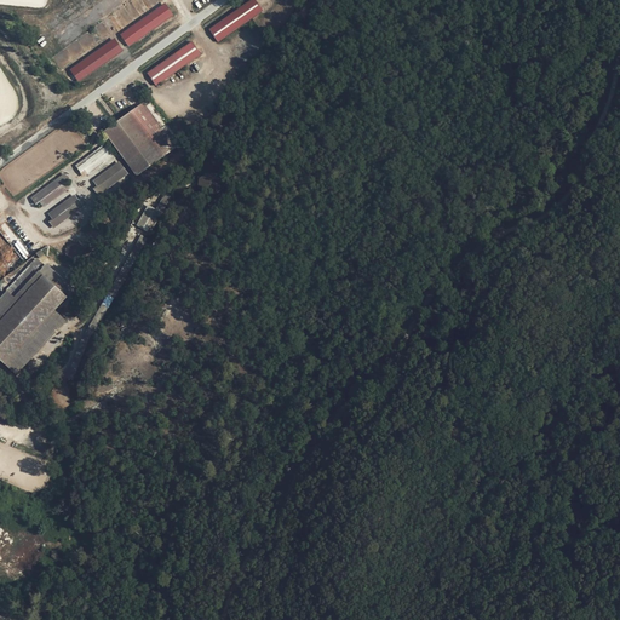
[(256,0),(251,0),(208,29),(218,42),(246,23),(264,11),(256,0)]
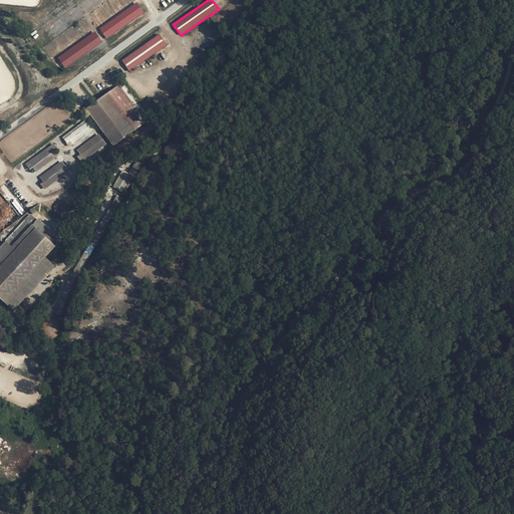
[(137,3),(99,28),(105,38),(144,12),(137,3)]
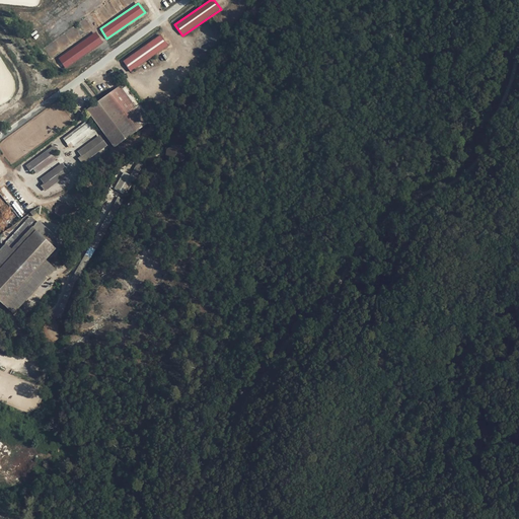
[(58,55),(65,64),(100,44),(94,31),(58,55)]
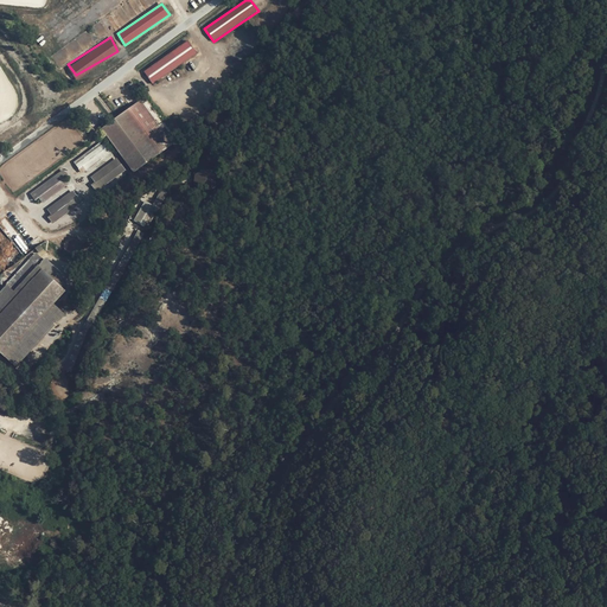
[(186,40),(142,71),(152,83),(197,53),(186,40)]
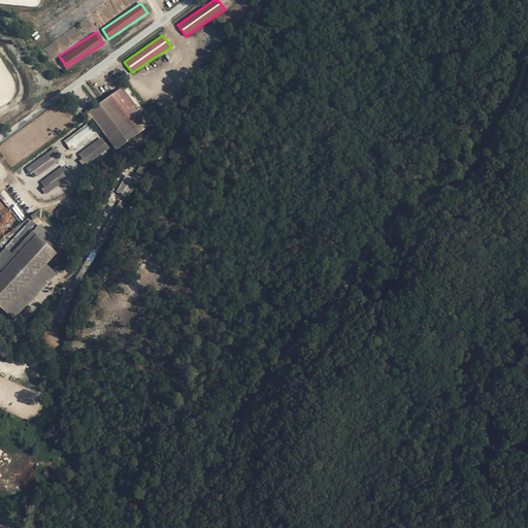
[(151,126),(122,88),(111,95),(139,133),(151,126)]
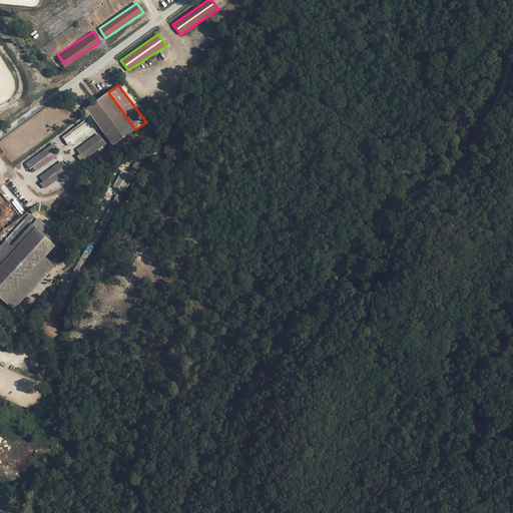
[(106,93),(86,109),(112,144),(134,131),(106,93)]
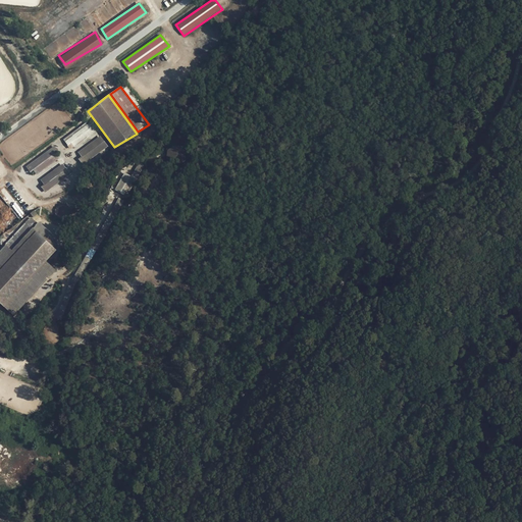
[(88,122),(64,142),(67,147),(70,145),(73,148),(95,131),(88,122)]
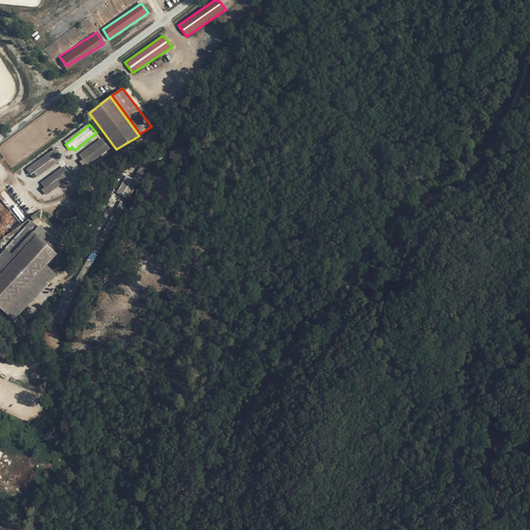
[(101,140),(81,156),(84,160),(81,163),(84,167),(109,148),(101,140)]
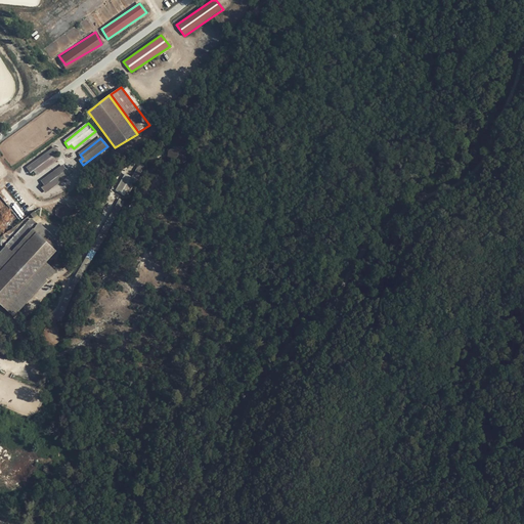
[(168,147),(168,160),(186,159),(186,147),(168,147)]
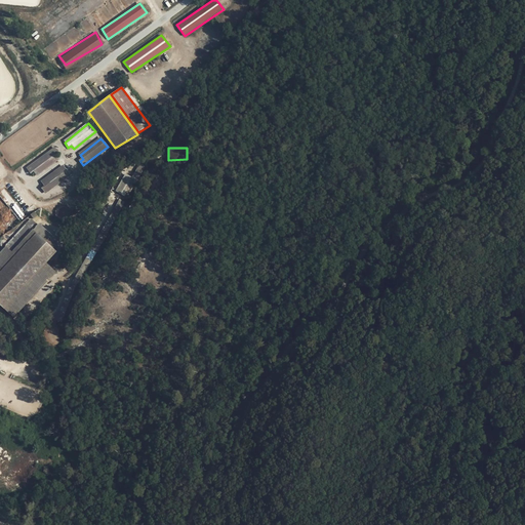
[(53,149),(27,170),(30,174),(33,172),(36,175),(57,159),(54,155),(57,153),(53,149)]
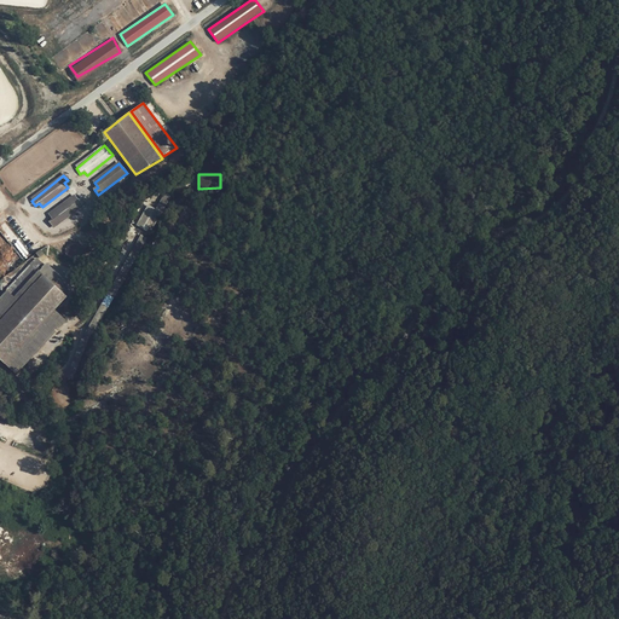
[(74,375),(174,191),(167,187),(155,208),(148,204),(139,221),(145,225),(117,276),(97,313),(80,341),(67,371),(74,375)]
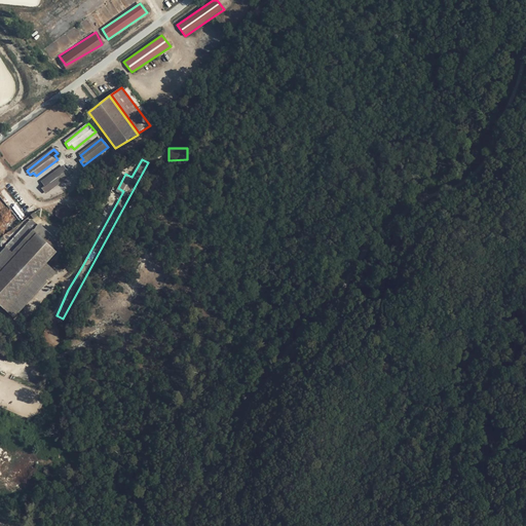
[(63,165),(41,182),(45,187),(42,188),(45,192),(73,171),(69,167),(66,170),(63,165)]
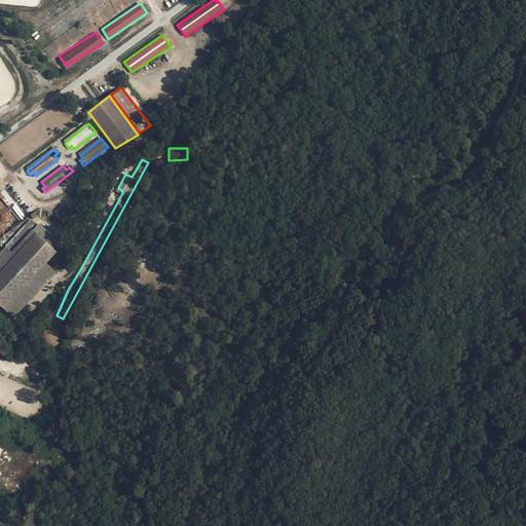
[(0,232),(1,235),(22,222),(17,216),(0,196),(0,232)]
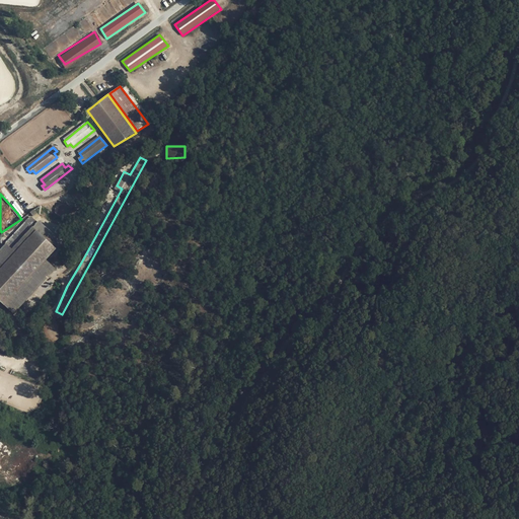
[(30,216),(0,247),(0,268),(35,231),(56,249),(63,241),(30,216)]
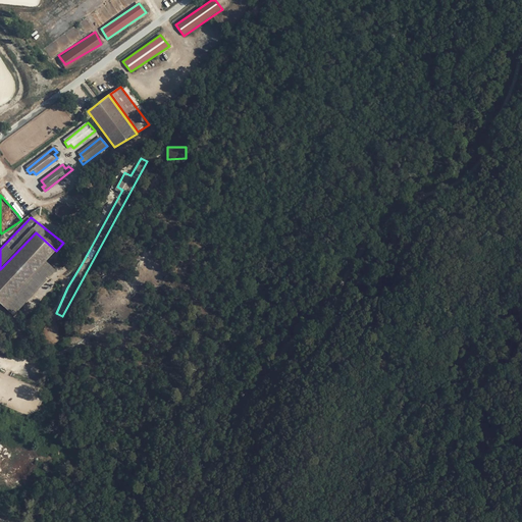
[(56,251),(36,232),(0,269),(0,304),(3,308),(47,262),(56,251)]
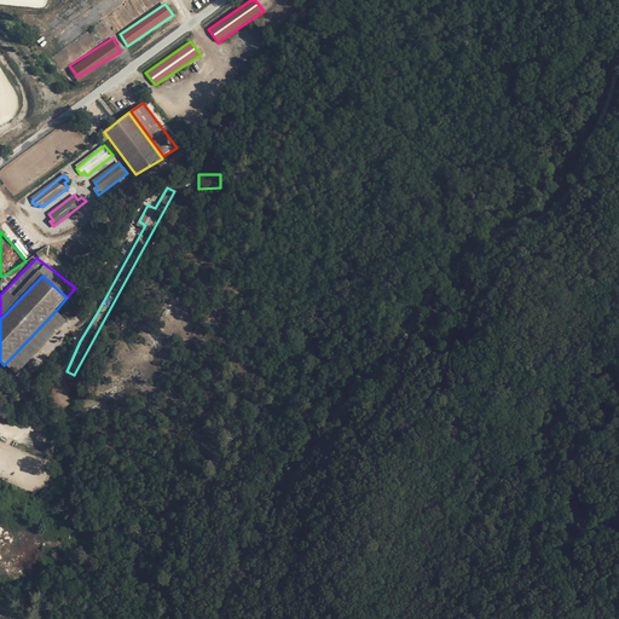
[(17,375),(67,320),(56,311),(4,365),(17,375)]
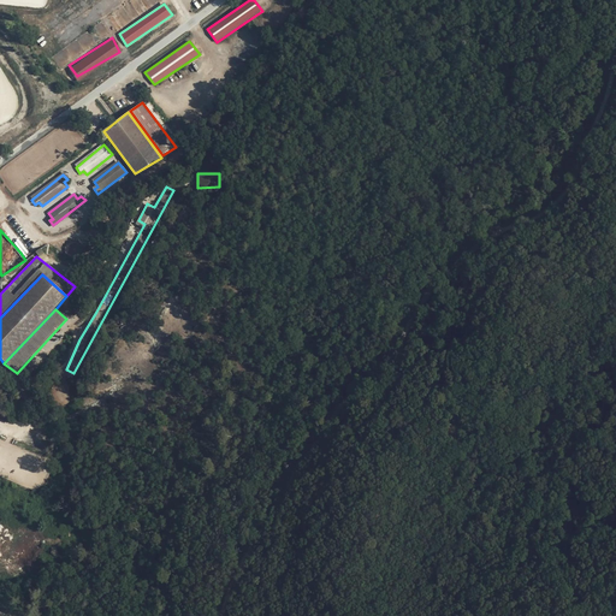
All buildings are outlined.
